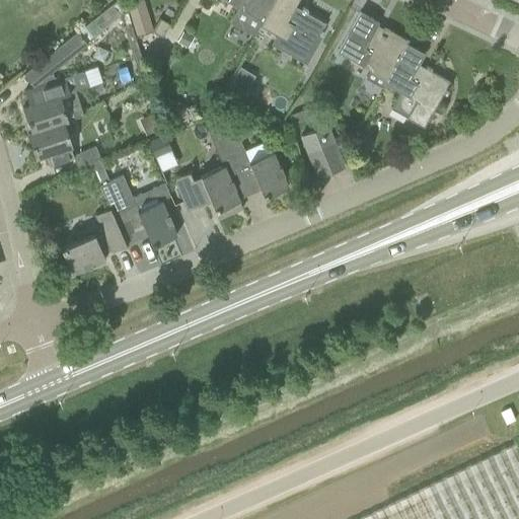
[(136,33),(153,28),(144,0),(137,0),(127,3),(136,33)]
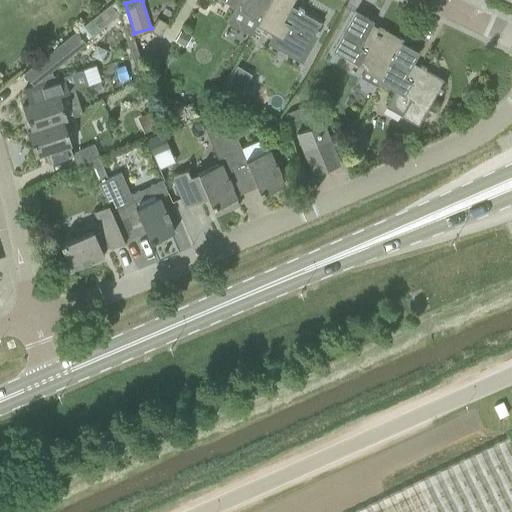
[(250,35),(256,25),(270,0),(221,0),(234,7),(226,21),(250,35)]
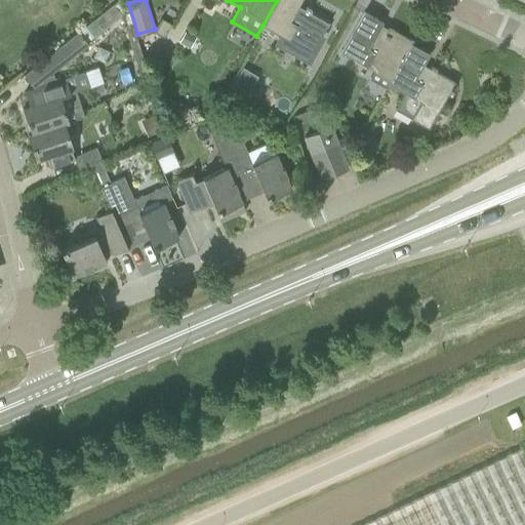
[(305,10),(298,6),(301,0),(277,0),(263,26),(314,54),(325,31),(329,24),(311,12),(312,10),(307,7),(305,10)]
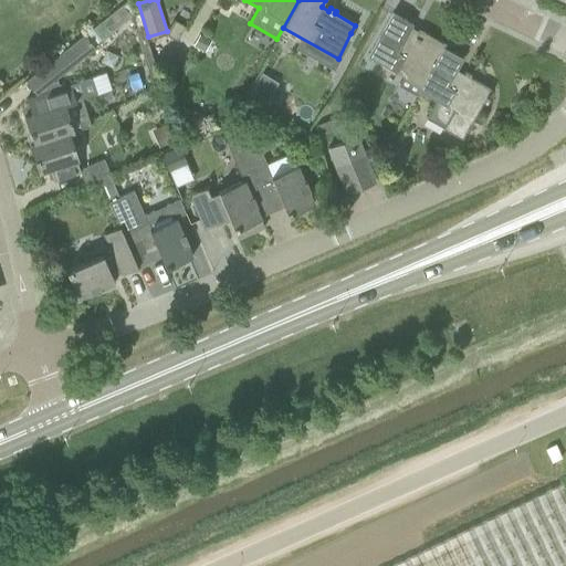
[(368,58),(421,86),(443,48),(446,44),(419,30),(416,37),(408,33),(413,24),(392,13),(368,58)]
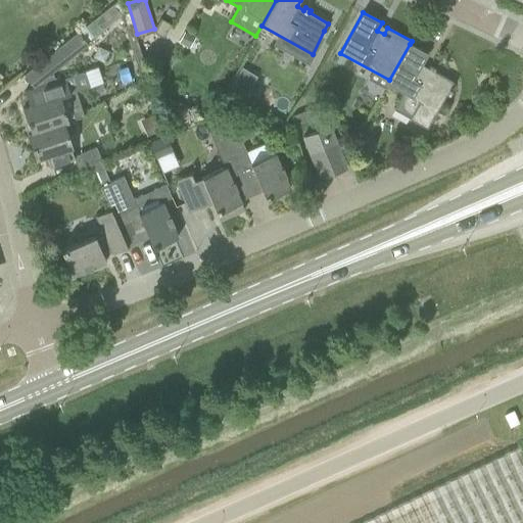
[(154,32),(163,37),(171,25),(161,18),(154,32)]
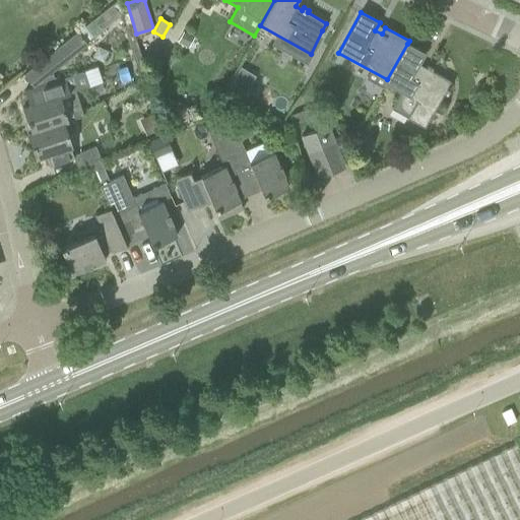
[(40,62),(50,74),(87,44),(78,31),(40,62)]
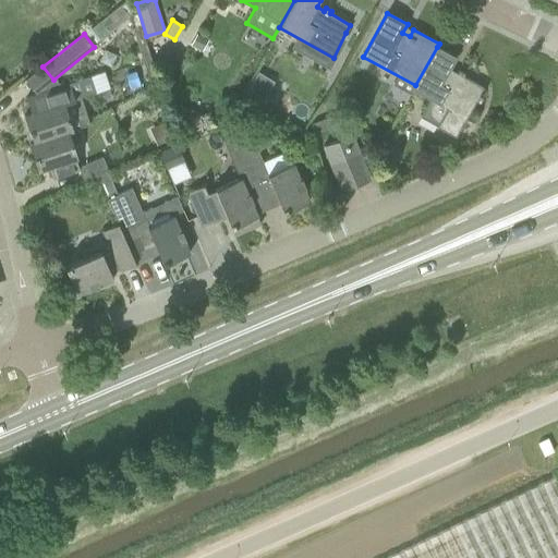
[(448,73),(457,58),(437,47),(415,85),(413,89),(447,109),(437,126),(456,136),(465,119),(476,100),(478,101),(482,96),(480,95),(484,87),(463,76),(464,73),(459,70),(455,77),(448,73)]
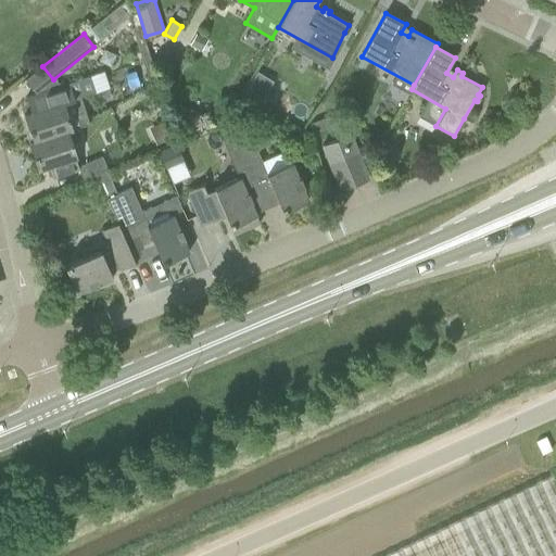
[(89,124),(80,97),(95,92),(89,76),(71,83),(26,97),(32,113),(25,115),(30,133),(34,141),(67,130),(89,124)]
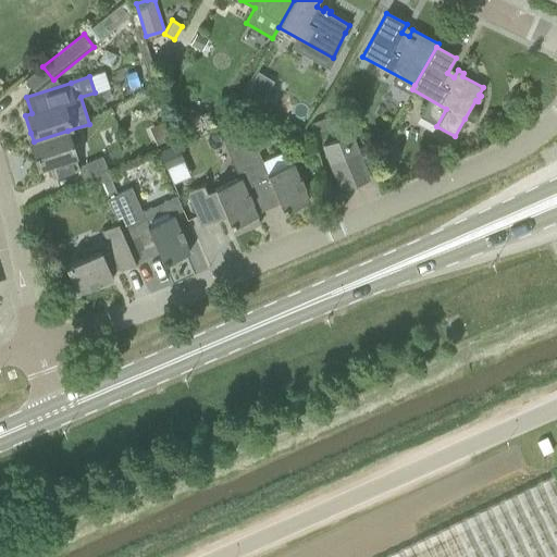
[(316,134),(337,125),(335,119),(329,116),(311,123),(316,134)]
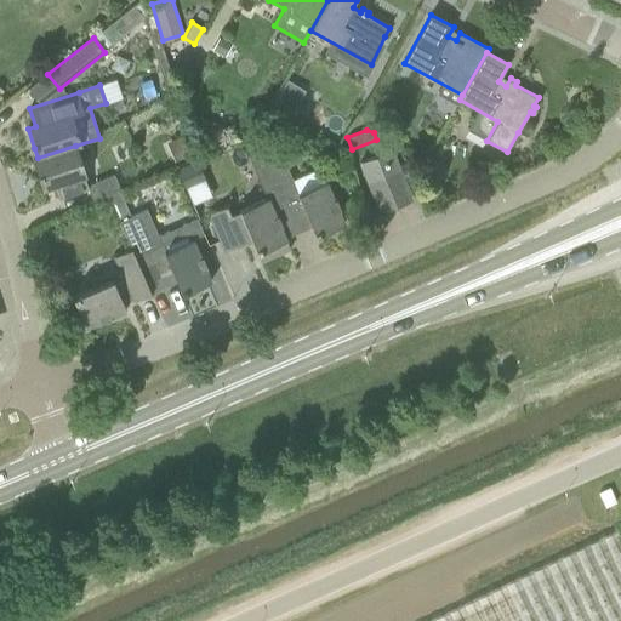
[(75,146),(38,158),(33,159),(43,189),(55,186),(58,198),(81,191),(85,189),(81,177),(85,176),(75,146)]
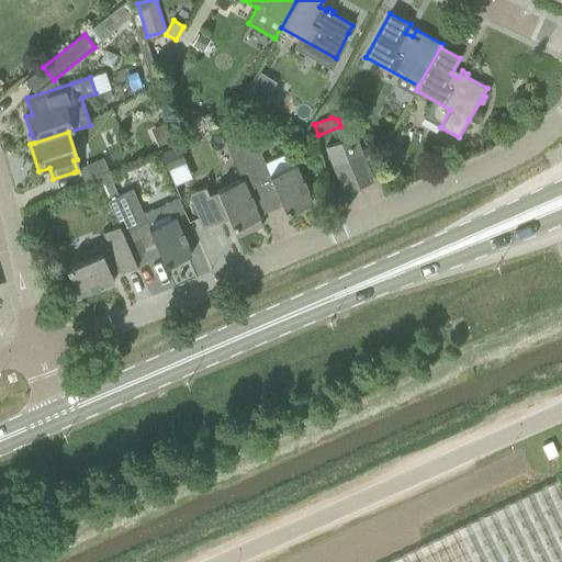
[(312,202),(295,165),(270,176),(251,132),(225,144),(240,180),(242,180),(257,216),(258,215),(282,205),(285,214),(312,202)]
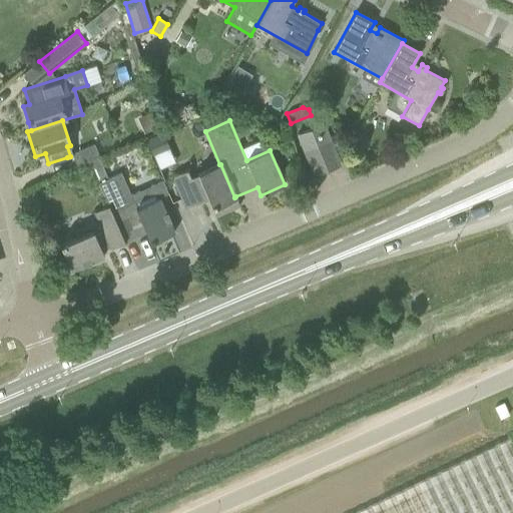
[(298,134),(315,174),(340,164),(323,124),(298,134)]
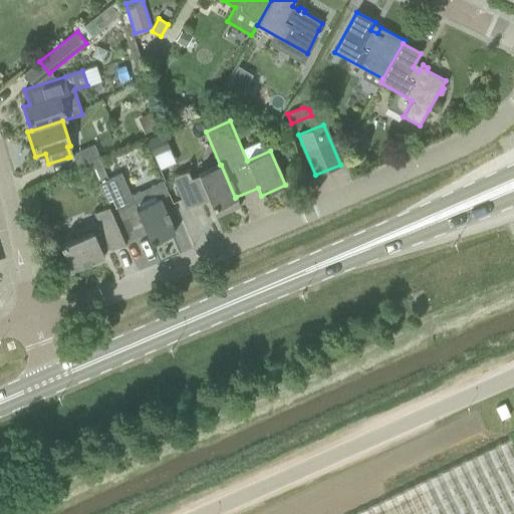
[(148,144),(153,156),(169,149),(164,137),(148,144)]
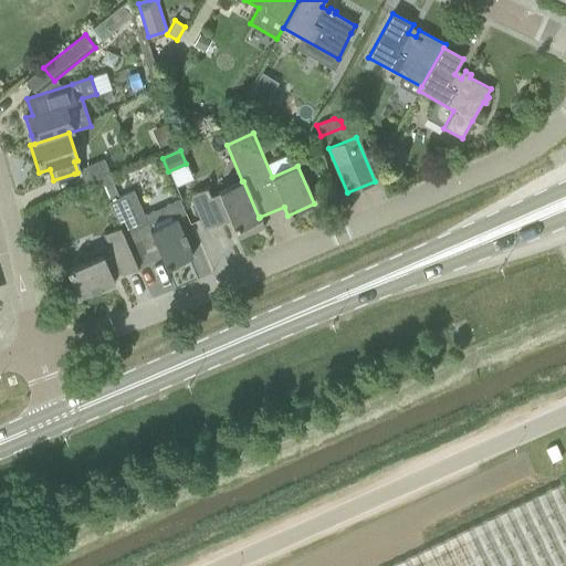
[(104,159),(81,169),(88,186),(112,176),(104,159)]
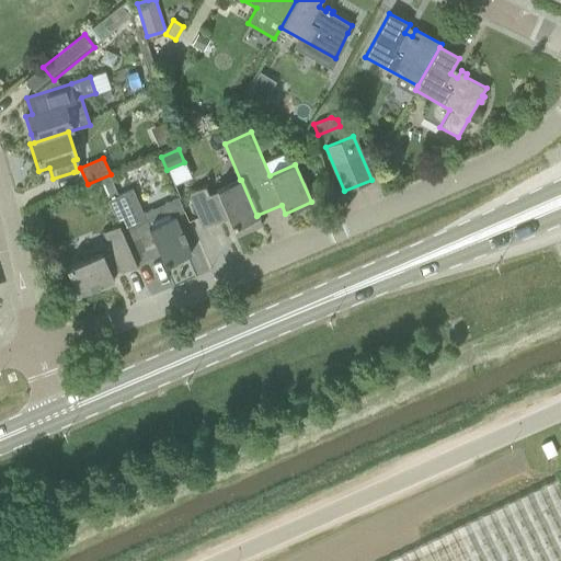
[(241,180),(240,180),(207,194),(204,186),(189,193),(203,228),(228,217),(236,236),(262,224),(258,215),(256,216),(241,180)]
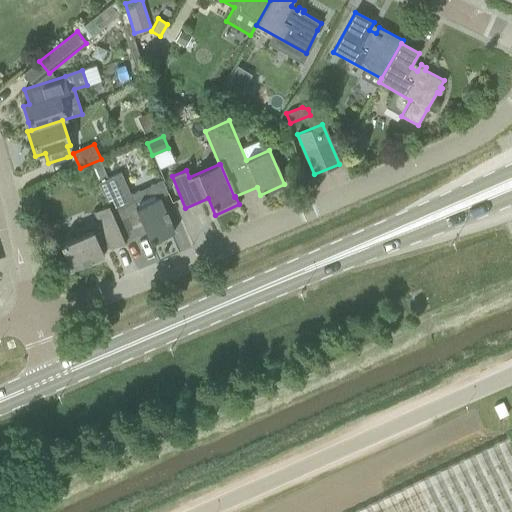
[(174,232),(159,198),(158,197),(136,207),(121,172),(99,182),(108,205),(109,205),(111,211),(111,212),(124,241),(145,232),(150,242),(174,232)]
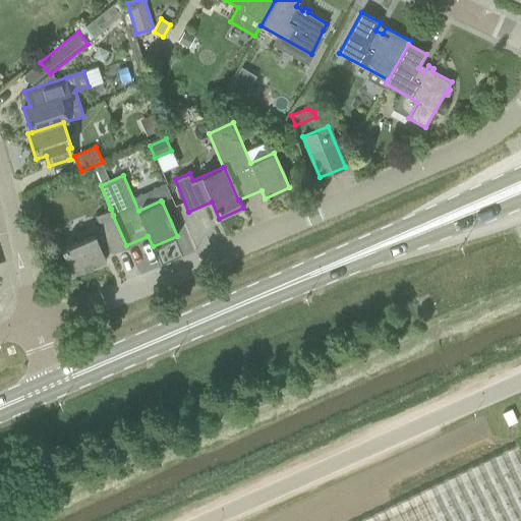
[(166,183),(156,187),(161,200),(162,201),(172,197),(166,183)]
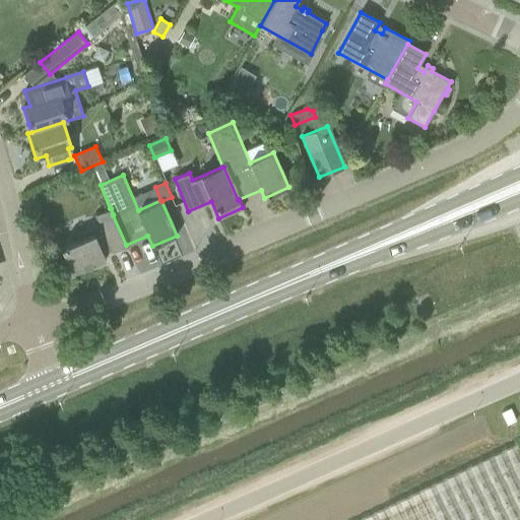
[(94,235),(60,249),(72,274),(106,260),(103,254),(111,251),(112,252),(126,246),(126,245),(113,215),(113,214),(111,208),(110,208),(95,214),(105,235),(96,238),(94,235)]
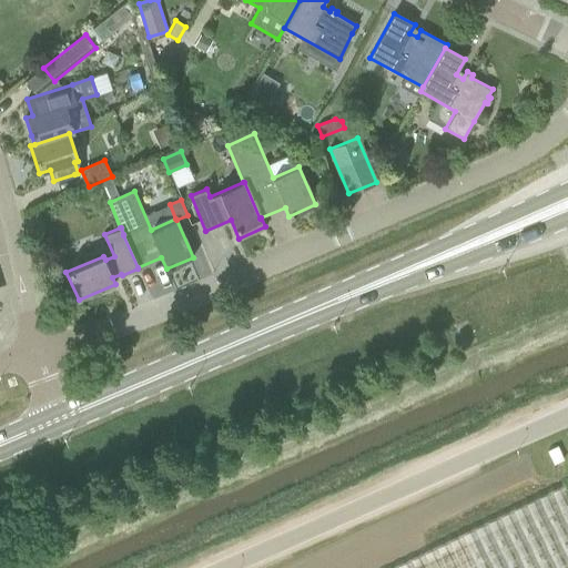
[(567,567),(567,492),(565,486),(394,567),(567,567)]
